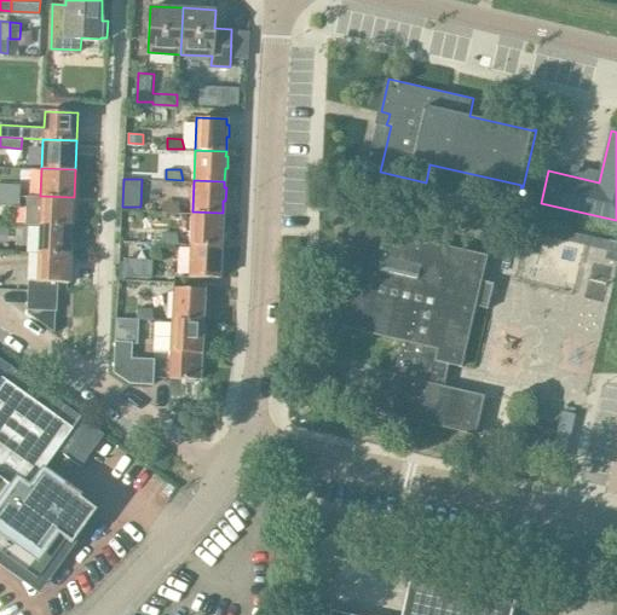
[(0,193),(21,195),(21,184),(0,183),(0,193)]
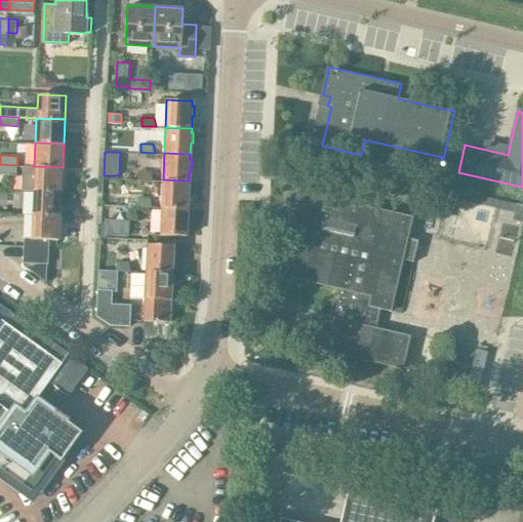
[(63,167),(34,166),(25,165),(24,189),(33,189),(62,191),(63,167)]
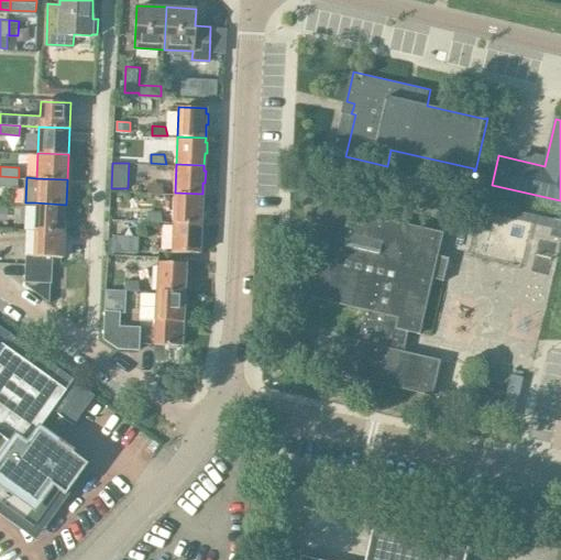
[(204,211),(205,199),(202,199),(202,194),(175,193),(173,221),(201,222),(201,211),(204,211)]
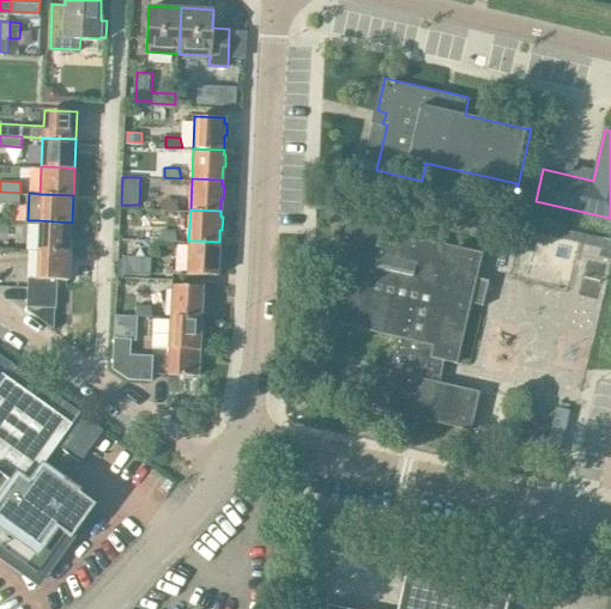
[(610,237),(525,217),(522,227),(604,247),(602,255),(610,257),(610,237)]
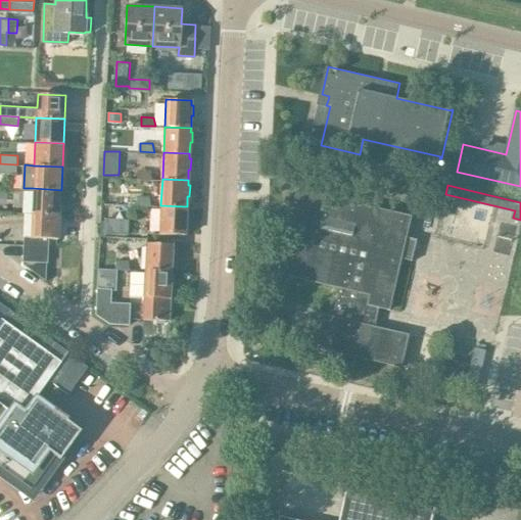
[(60,214),(61,190),(33,188),(32,213),(60,214)]
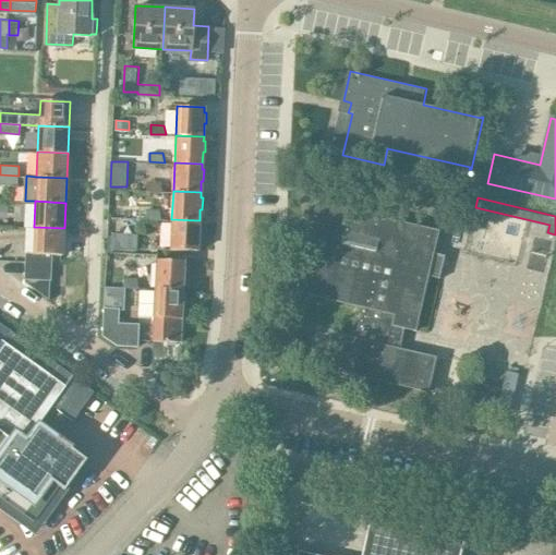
[(418,329),(431,275),(442,278),(447,254),(436,252),(442,230),(319,202),(300,290),(365,305),(358,337),(336,333),(327,366),(431,390),(438,357),(402,348),(407,327),(418,329)]
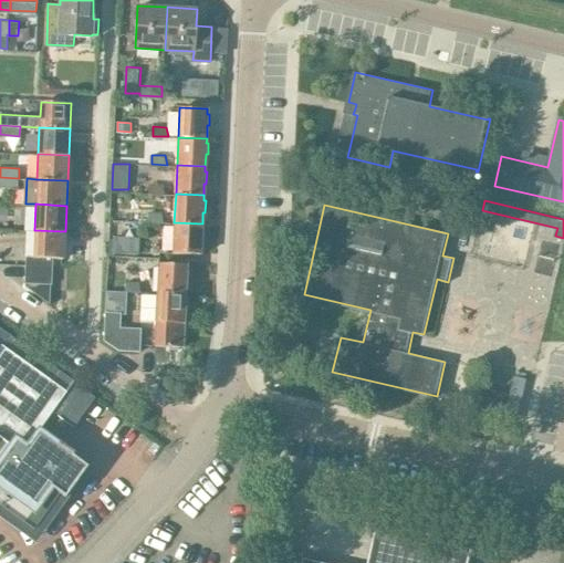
[(149,211),(148,221),(165,221),(163,212),(149,211)]
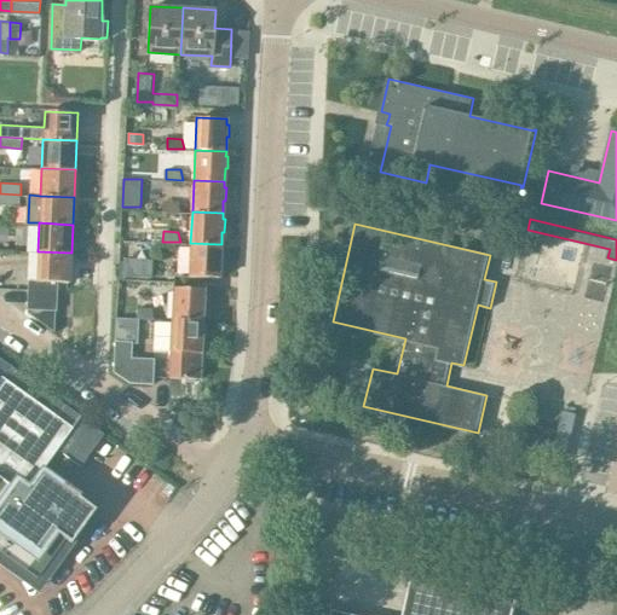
[(223,262),(224,251),(220,251),(221,244),(190,243),(189,274),(219,276),(220,261),(223,262)]
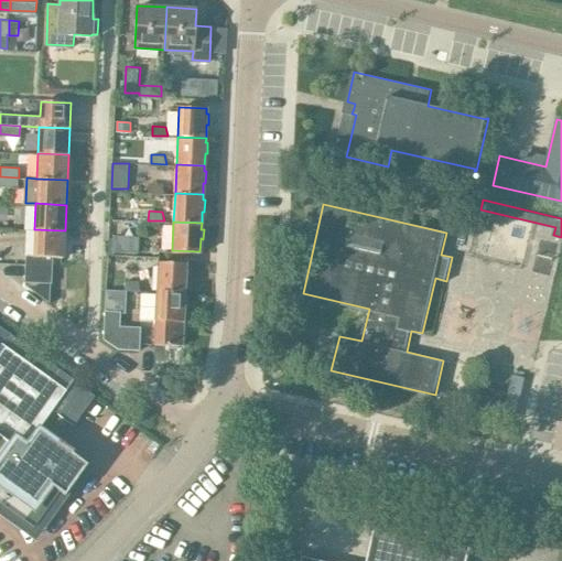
[(64,257),(65,230),(34,229),(33,256),(28,255),(26,278),(51,279),(52,257),(64,257)]
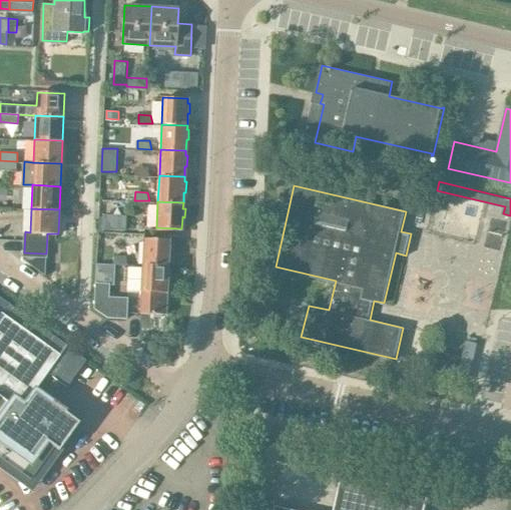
[(127,230),(128,214),(105,213),(104,228),(127,230)]
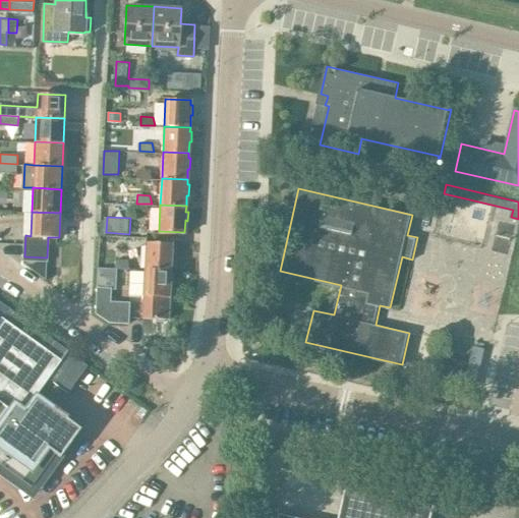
[(173,259),(173,248),(172,248),(172,242),(147,241),(145,269),(171,270),(171,259),(173,259)]
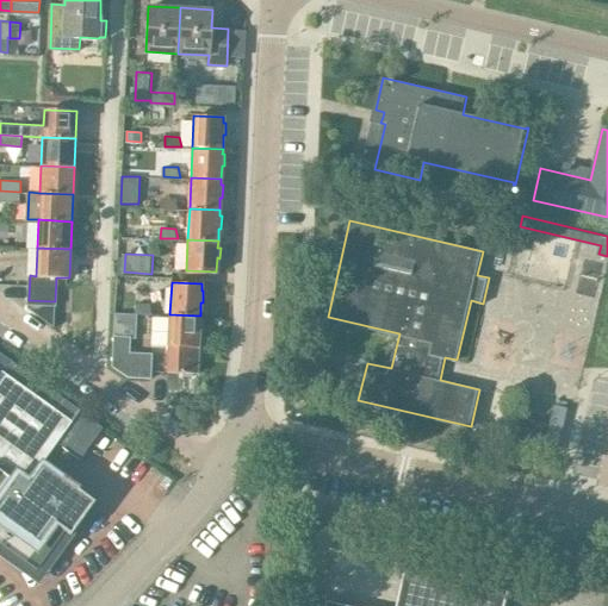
[(136,303),(136,313),(154,313),(150,304),(136,303)]
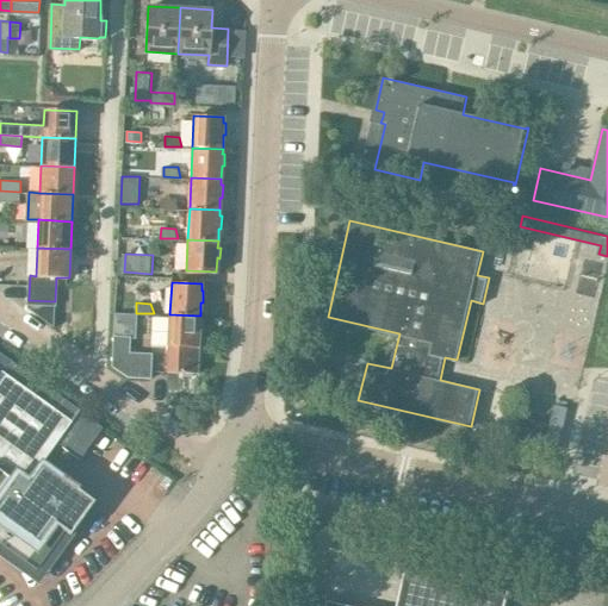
[(116,312),(115,331),(130,332),(131,312),(116,312)]
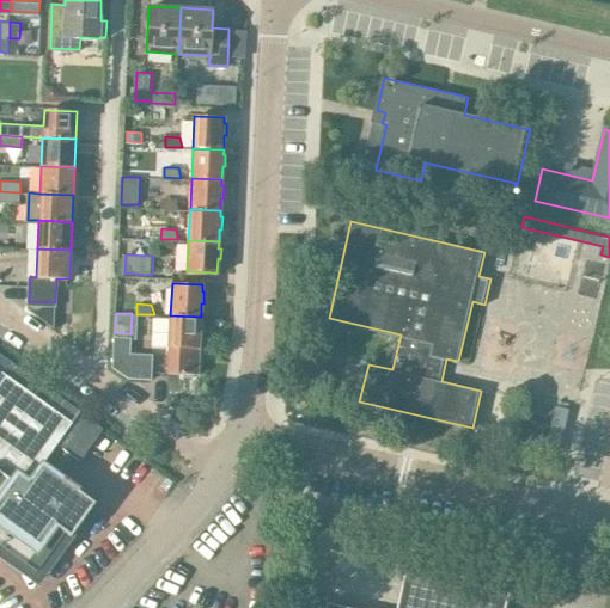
[(199,351),(200,335),(202,335),(202,323),(200,323),(201,317),(170,315),(168,372),(184,373),(184,375),(193,376),(193,373),(197,373),(199,363),(201,363),(201,351),(199,351)]
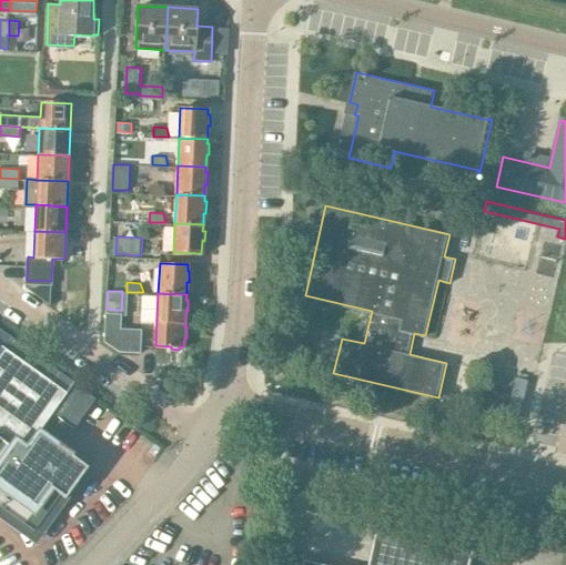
[(140,351),(142,329),(120,328),(121,312),(105,312),(104,340),(119,350),(140,351)]
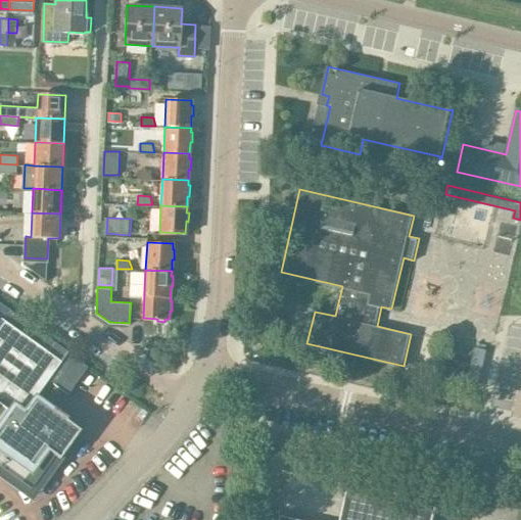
[(36,397),(49,379),(68,393),(88,366),(0,302),(0,466),(29,487),(34,486),(56,456),(60,459),(81,430),(36,397)]
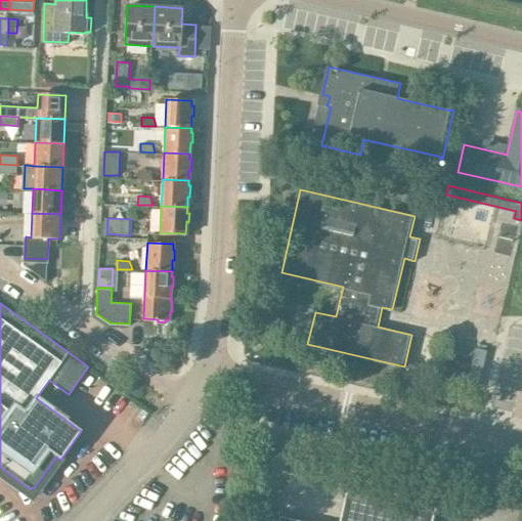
[(471,364),(449,359),(445,376),(467,381),(471,364)]
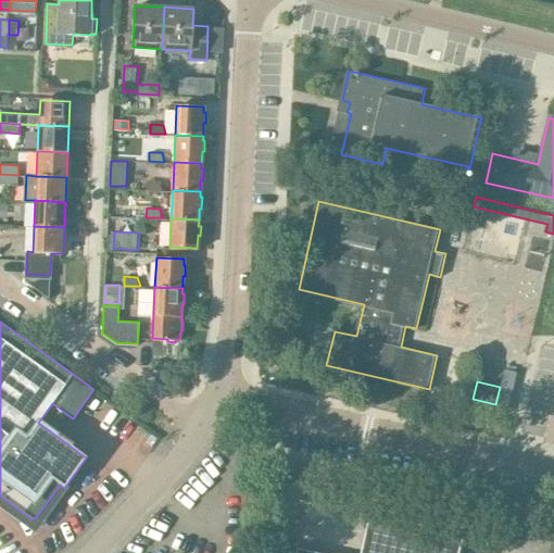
[(304,499),(307,486),(289,481),(287,494),(304,499)]
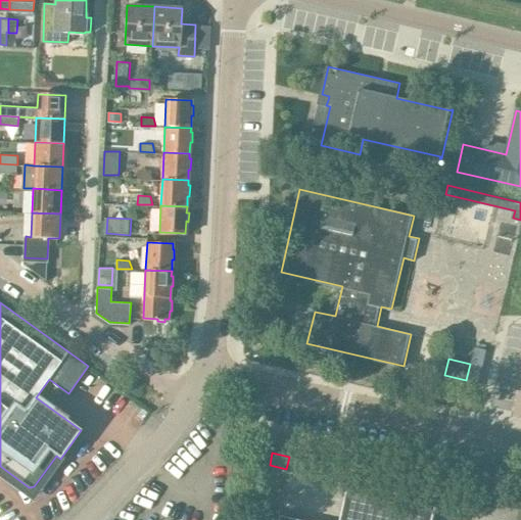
[(329,478),(332,466),(323,464),(320,477),(329,478)]
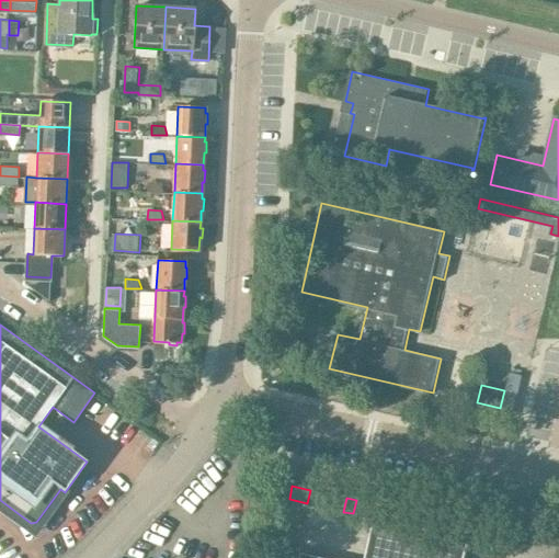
[(273,541),(269,557),(466,557),(469,544),(438,537),(440,532),(438,532),(409,525),(410,519),(378,512),(377,511),(376,517),(375,519),(366,557),(328,557),(303,553),(300,557),(295,557),(298,547),(273,541)]
